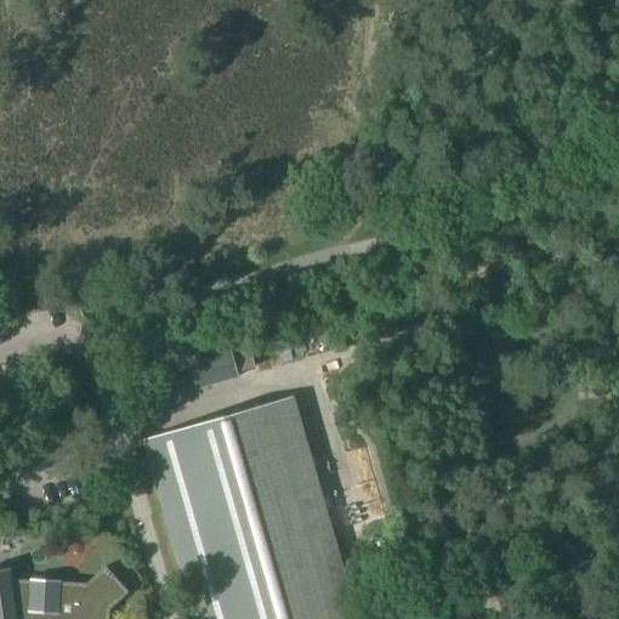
[(239,373),(231,341),(192,352),(200,384),(239,373)]
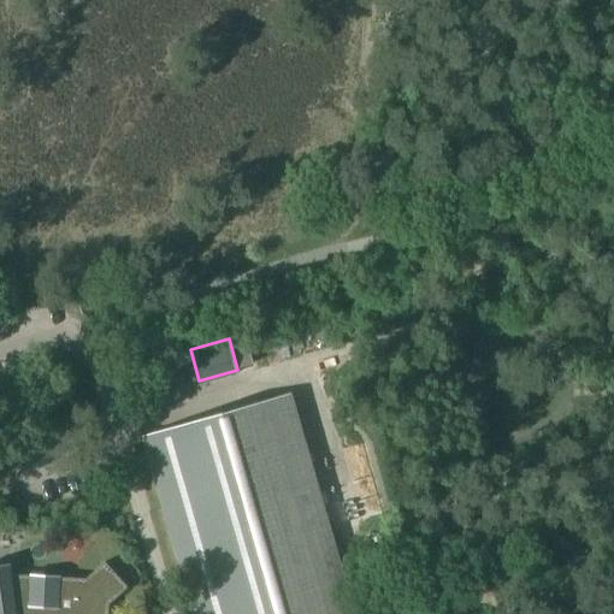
[(200,613),(355,613),(291,393),(148,434),(200,613)]
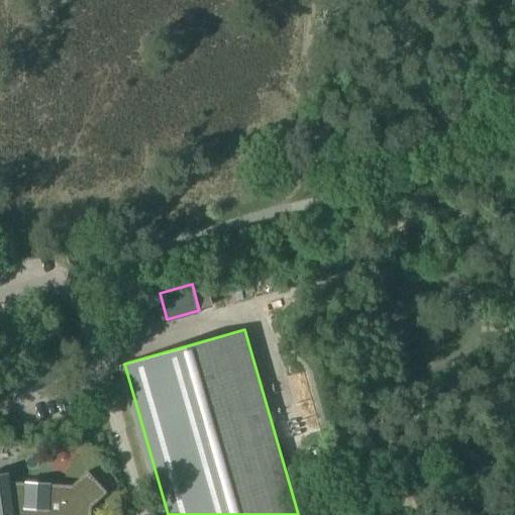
[(108,491),(89,470),(73,484),(53,482),(53,481),(26,480),(26,481),(11,480),(10,471),(0,472),(0,514),(91,514),(92,505),(108,491)]
